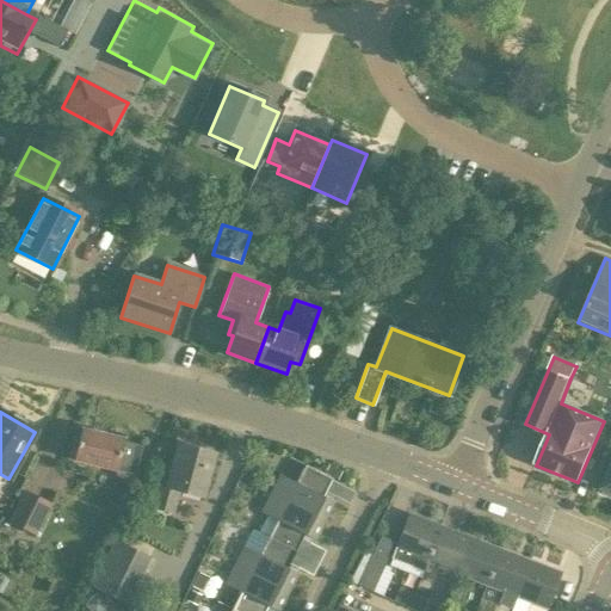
[(72,455),(113,466),(112,469),(135,474),(141,446),(119,442),(121,437),(80,425),(72,455)]
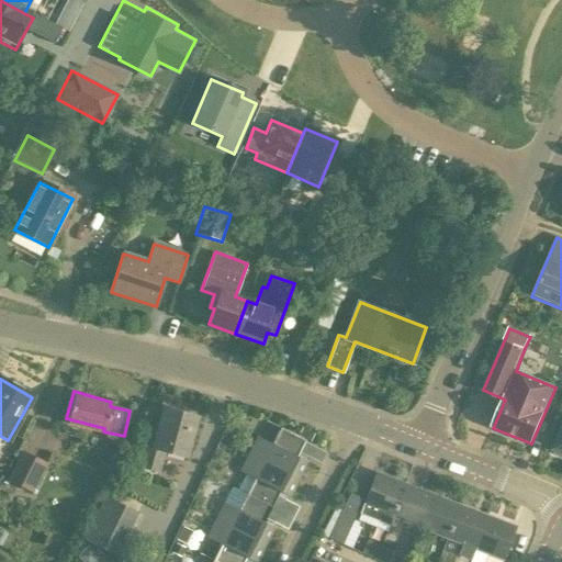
[(155,439),(146,437),(138,467),(159,472),(167,444),(188,450),(198,415),(164,405),(155,439)]
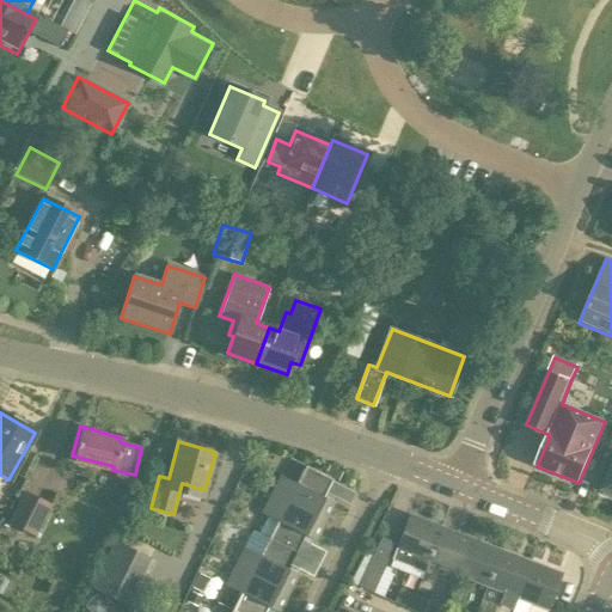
[(306,464),(297,482),(282,475),(273,494),(325,520),(335,501),(324,496),(334,478),(306,464)]
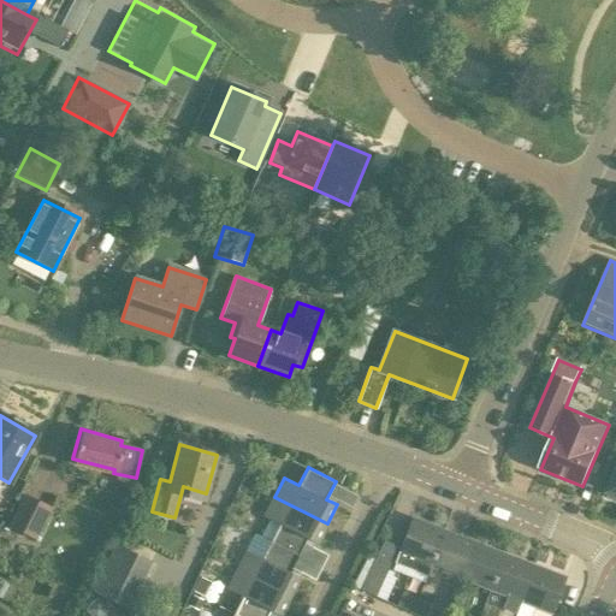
[(34,535),(49,504),(23,491),(7,522),(34,535)]
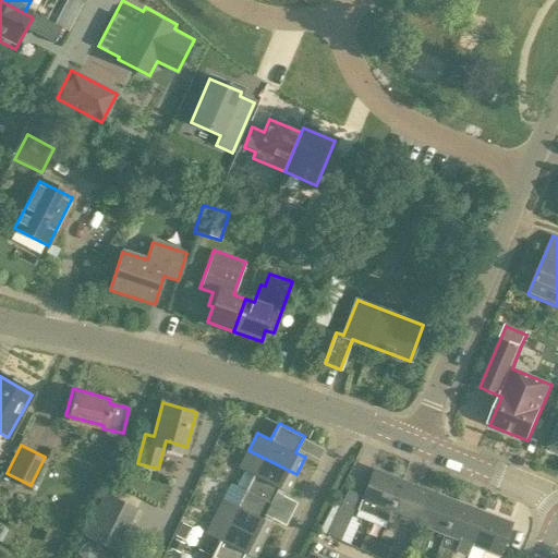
[(288,492),(296,474),(249,450),(240,466),(253,474),(245,489),(270,502),(279,487),(288,492)]
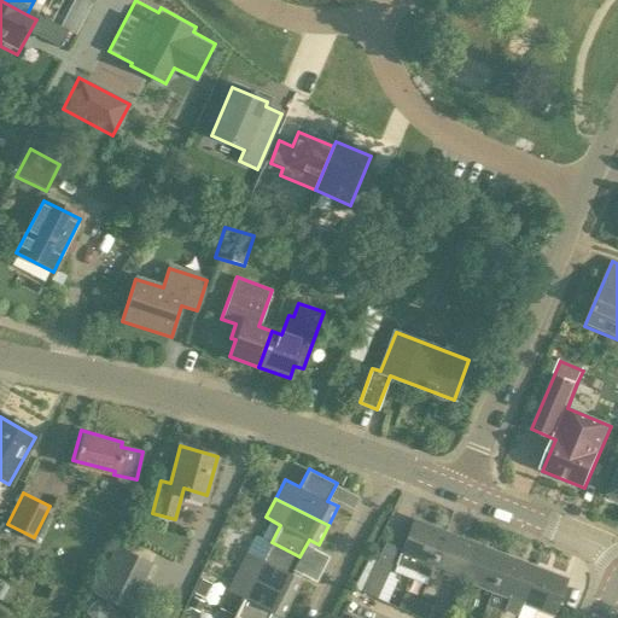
[(432,567),(431,567),(444,531),(415,520),(401,555),(398,554),(395,566),(427,578),(432,567)]
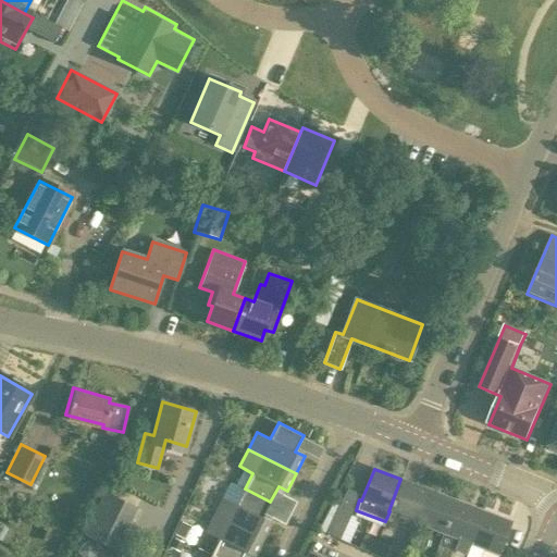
[(390,511),(417,522),(430,490),(400,479),(388,511),(390,511)]
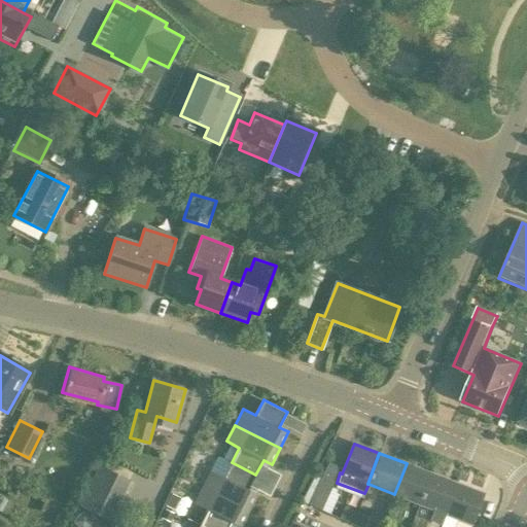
[(232,462),(224,477),(211,470),(203,486),(248,510),(256,493),(248,489),(255,475),(232,462)]
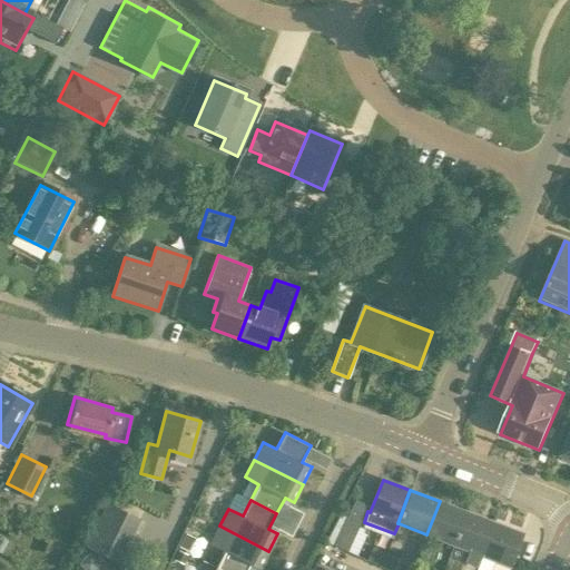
[(453,544),(467,512),(440,501),(426,534),(453,544)]
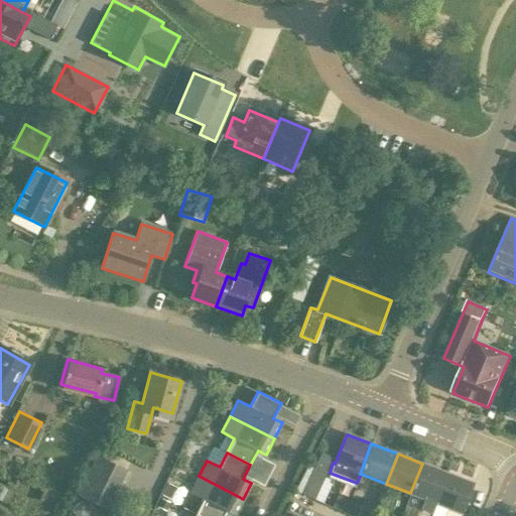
[(125,470),(108,462),(97,456),(77,496),(105,510),(125,470)]
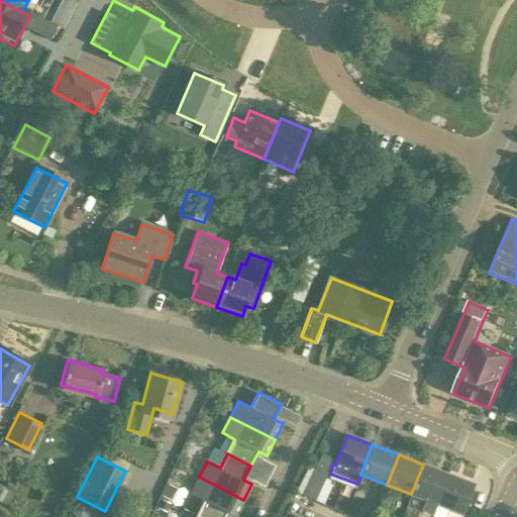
[(432,515),(436,504),(448,475),(423,464),(411,494),(426,500),(421,510),(432,515)]
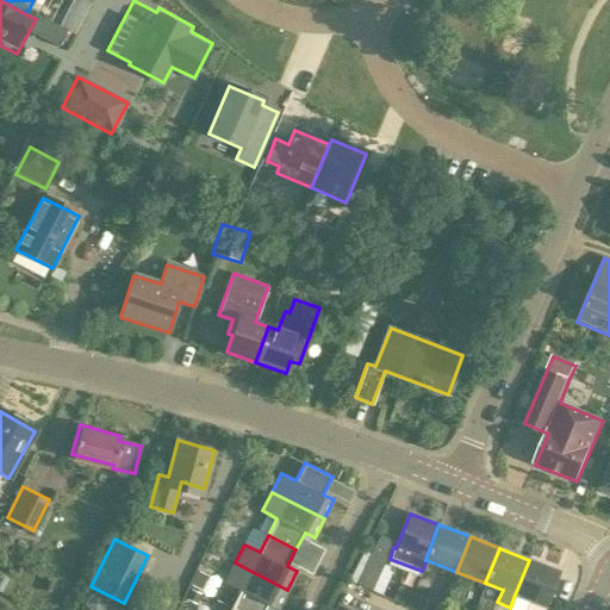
[(371,591),(383,565),(368,559),(356,585),(371,591)]
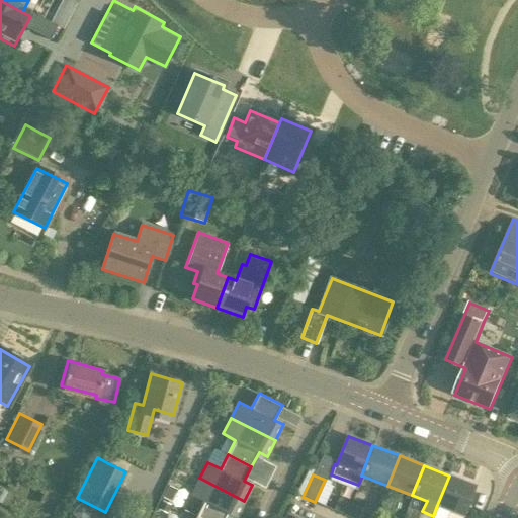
[(463,515),(475,485),(449,476),(437,505),(463,515)]
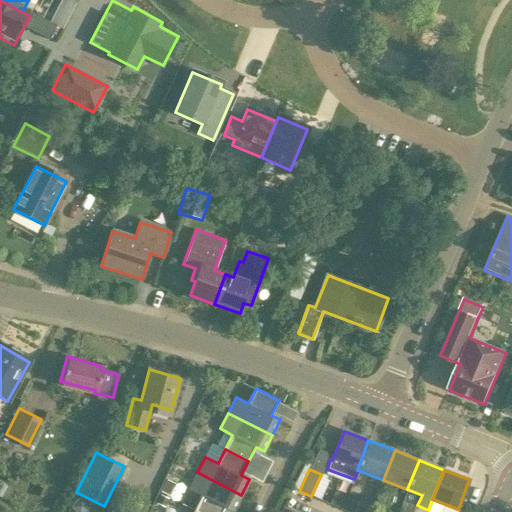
[(241,495),(197,472),(189,488),(202,495),(195,509),(200,511),(222,511),(225,506),(233,511),(241,495)]
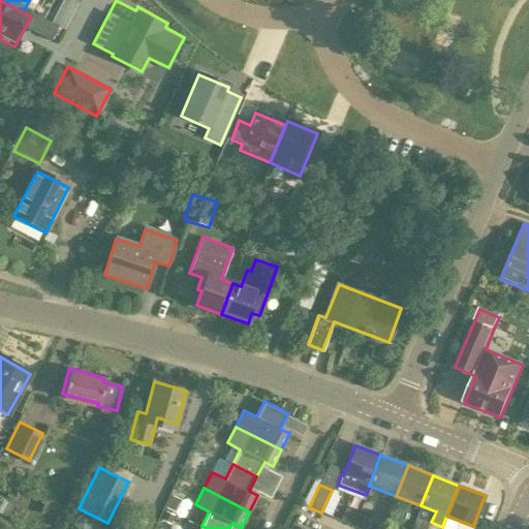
[(341,520),(352,525),(358,512),(346,507),(341,520)]
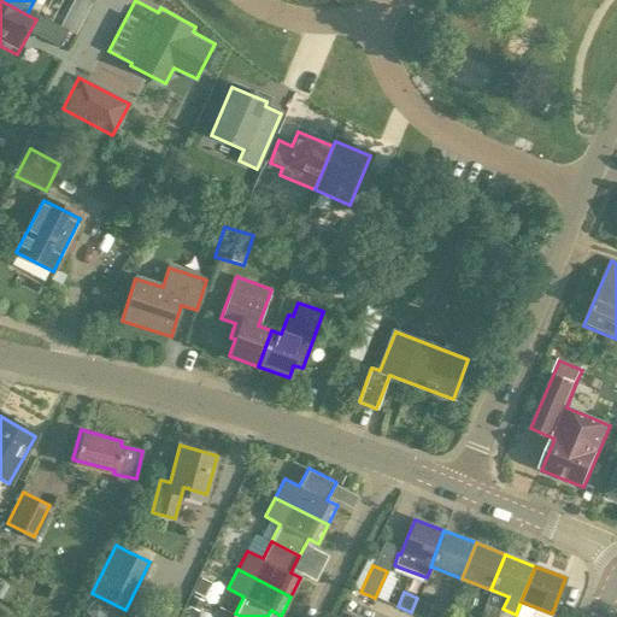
[(425,616),(432,605),(417,598),(411,612),(421,616),(425,616)]
